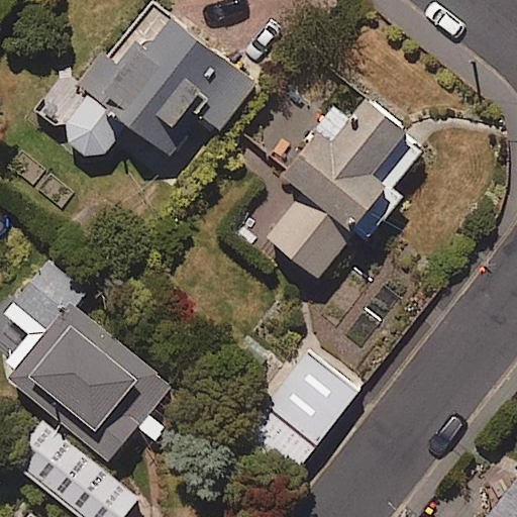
[(102,157),(133,119),(188,165),(262,76),(180,8),(174,16),(165,7),(122,58),(107,45),(80,79),(72,72),(43,107),(102,157)]
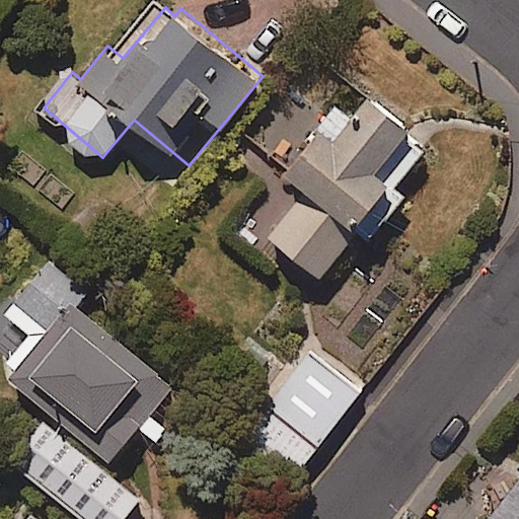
[(433,138),(373,92),(358,112),(343,100),(286,173),(301,184),(267,229),(325,276),(363,228),(374,236),(408,194),(396,186),(433,138)]
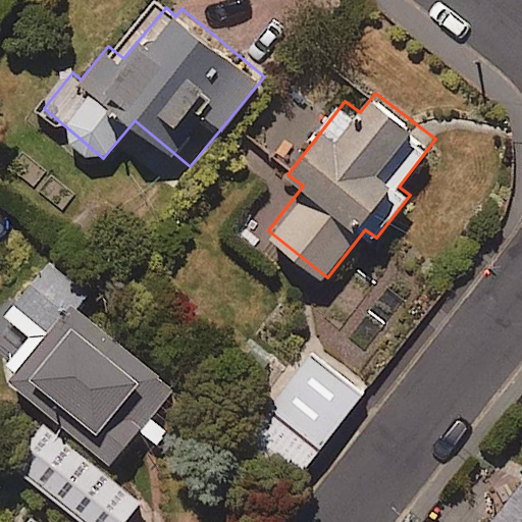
[(109,468),(175,388),(71,304),(85,288),(49,259),(1,317),(27,337),(4,365),(13,372),(5,382),(109,468)]
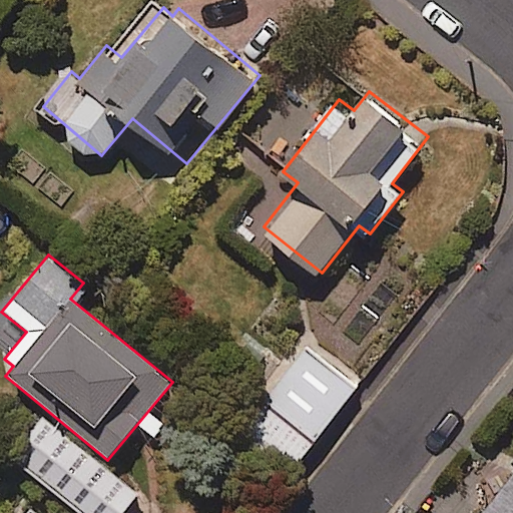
[(361,381),(304,338),(242,419),(300,462),(361,381)]
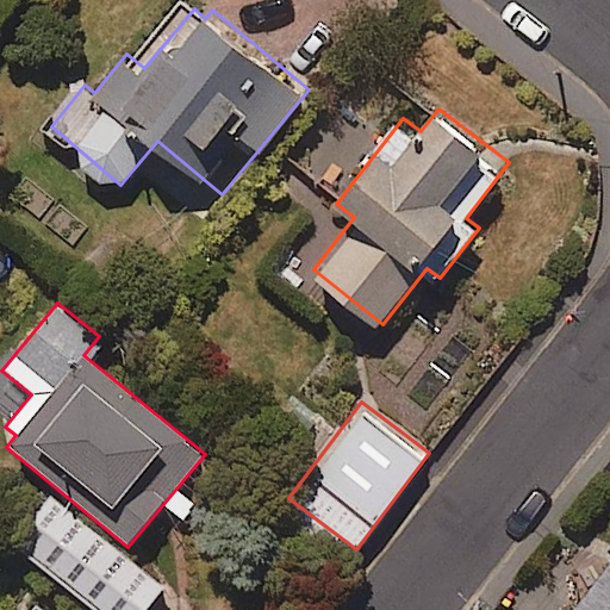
[(148,609),(165,590),(49,498),(11,545),(92,609),(148,609)]
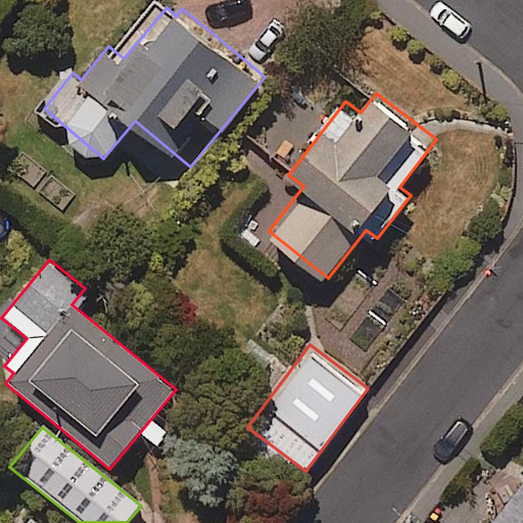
[(522,522),(522,483),(492,522),(522,522)]
